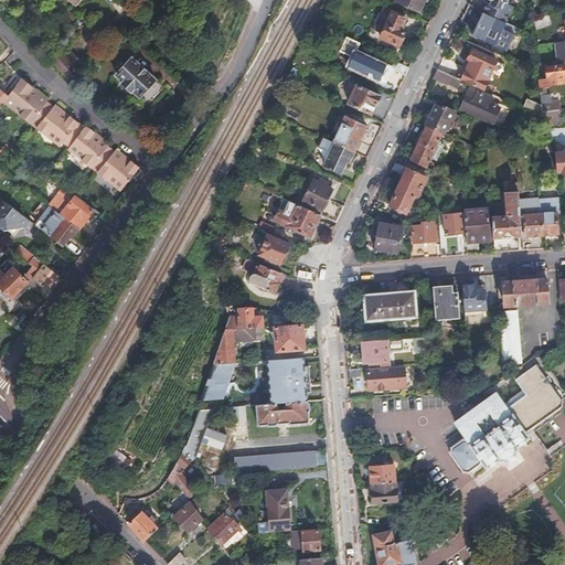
[(423,0),(398,0),(400,1),(418,10),(423,0)]
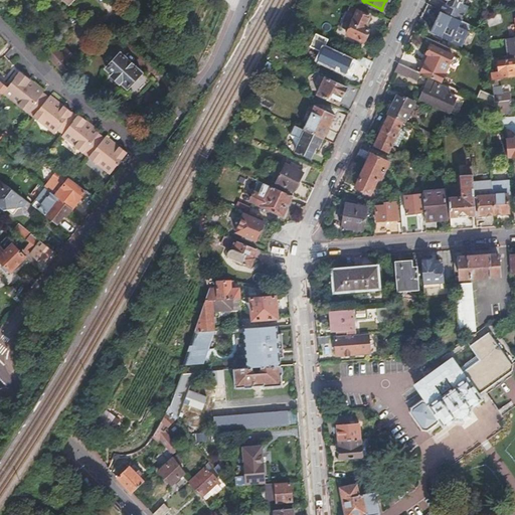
[(443,0),(439,9),(441,10),(463,20),(471,1),(469,0),(443,0)]
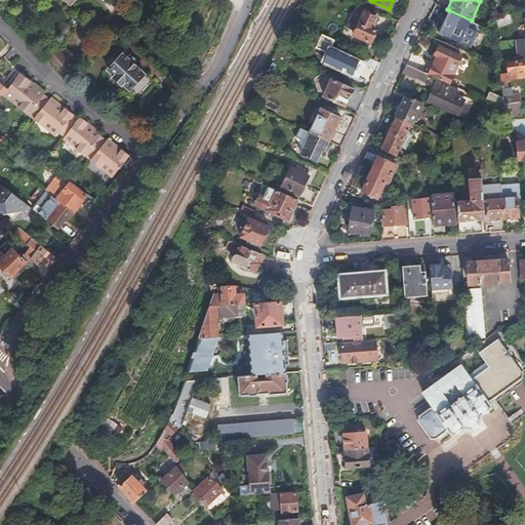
[(354,32),(353,34),(355,35),(367,41),(369,39),(371,39),(375,32),(370,29),(372,24),(376,16),(364,10),(357,7),(346,28),(351,30),(354,32)]
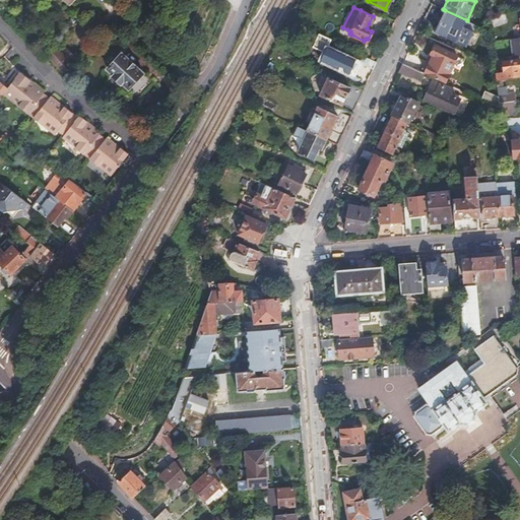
[(444,11),(434,33),(466,47),(476,25),(444,11)]
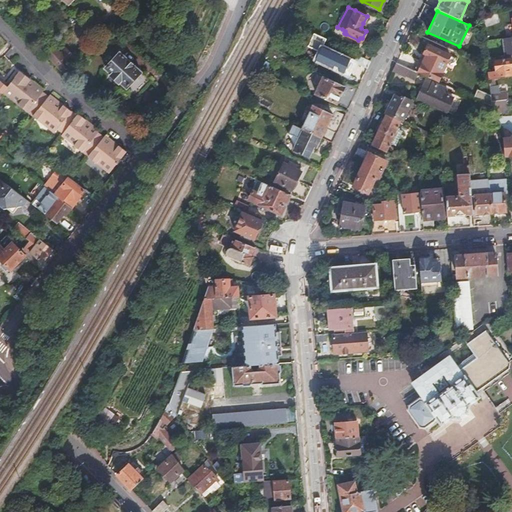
[(496,12),(481,18),(483,28),(500,20),(496,12)]
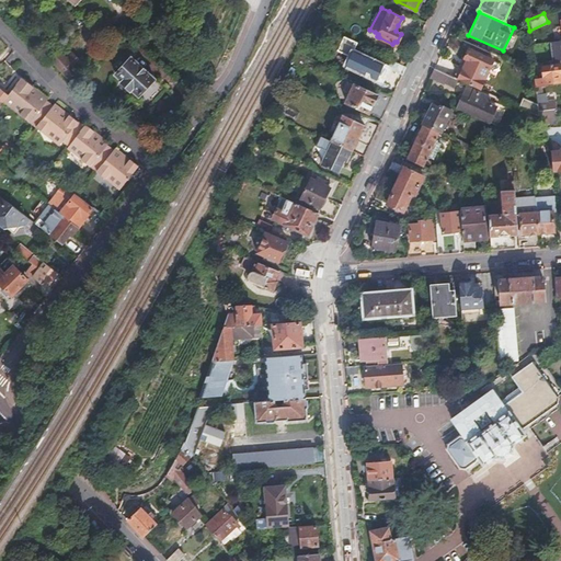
[(405,67),(391,59),(387,67),(351,49),(355,42),(345,35),(338,49),(350,56),(345,65),(364,73),(366,70),(371,72),(370,77),(382,82),(388,69),(401,75),(405,67)]
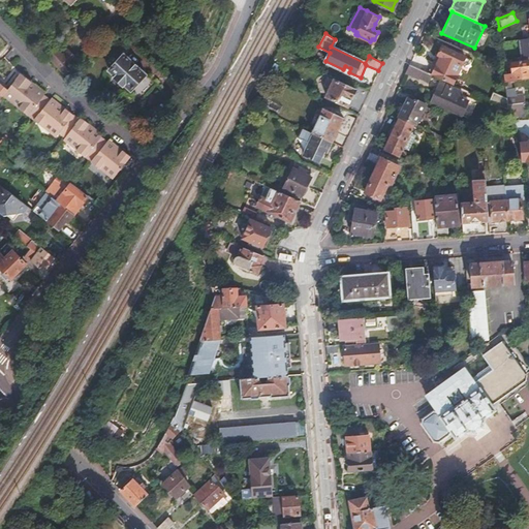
[(87,35),(62,58),(71,67),(95,44),(87,35)]
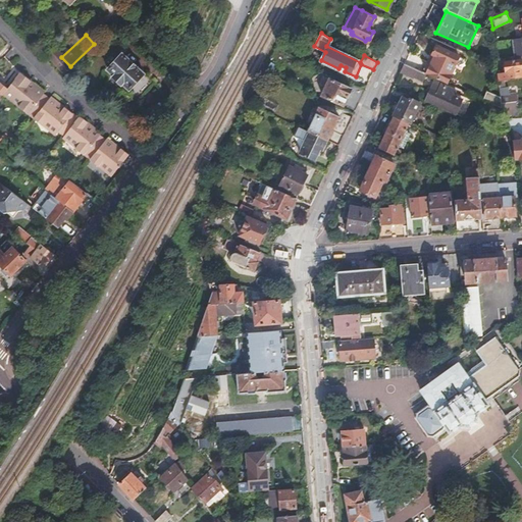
[(521,38),(513,40),(516,57),(521,56),(521,38)]
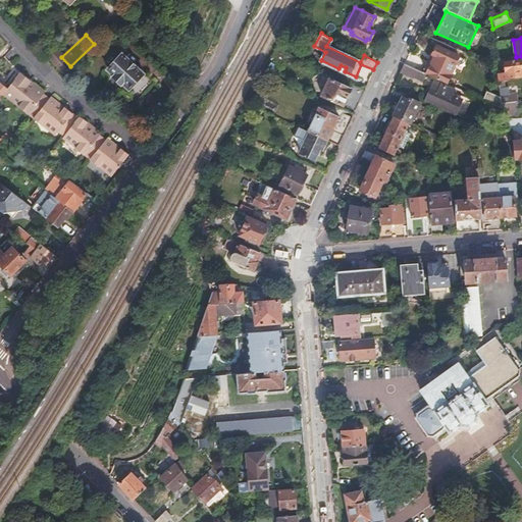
[(433,55),(424,74),(426,74),(445,84),(452,67),(458,56),(469,61),(472,56),(455,48),(437,41),(431,54),(433,55)]
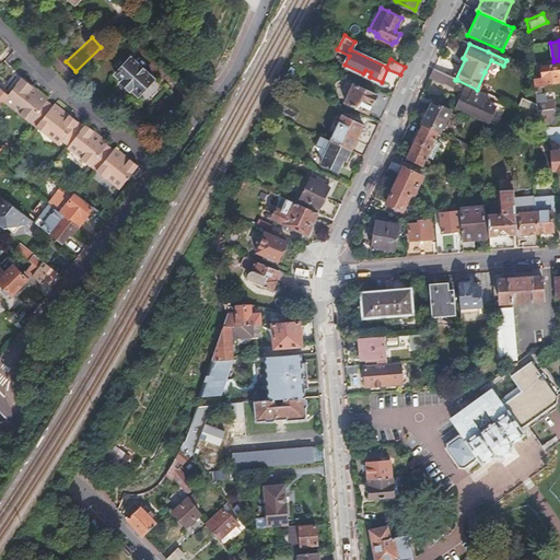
[(394,51),(391,59),(405,67),(409,58),(394,51)]
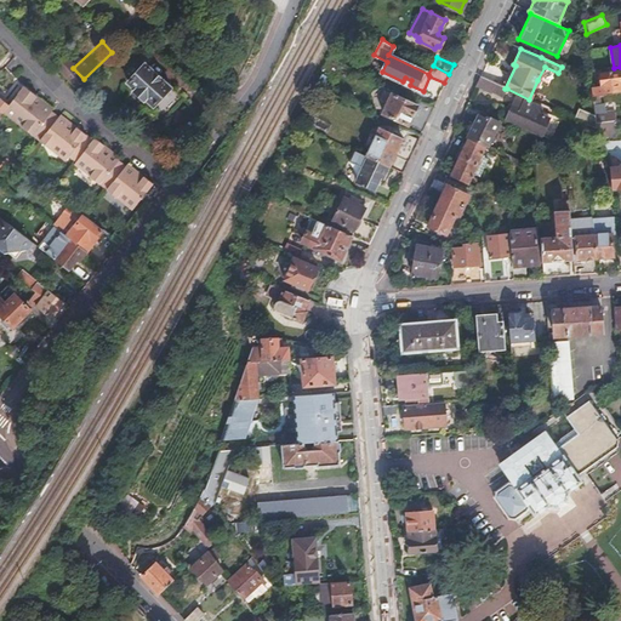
[(146,64),(129,83),(166,118),(184,98),(146,64)]
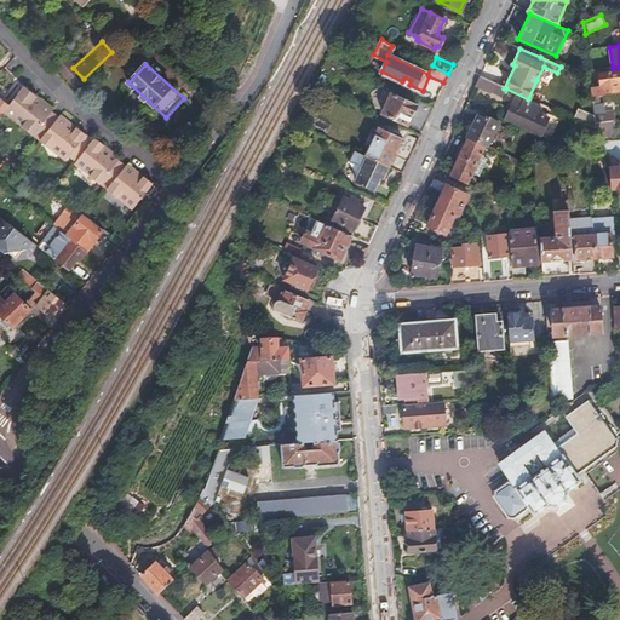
[(544,67),(537,80),(539,81),(543,82),(545,82),(547,81),(550,80),(552,79),(555,78),(556,75),(557,73),(544,67)]
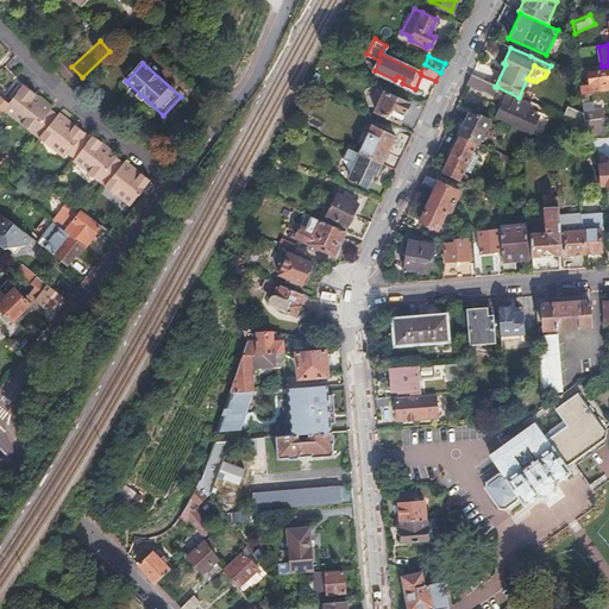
[(591,87),(582,88),(583,95),(608,90),(608,69),(590,73),(591,87)]
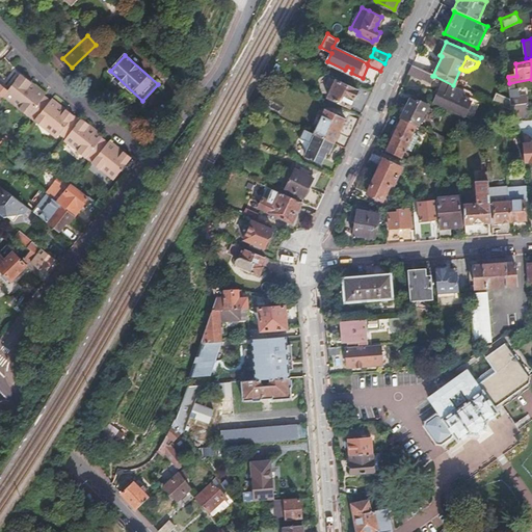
[(411,65),(407,74),(421,80),(422,79),(431,83),(434,76),(432,76),(411,65)]
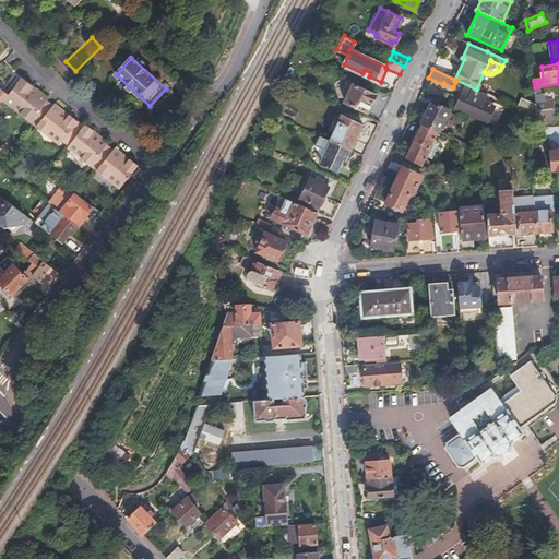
[(2,103),(35,129),(52,106),(46,100),(48,98),(21,78),(21,79),(7,97),(2,103)]
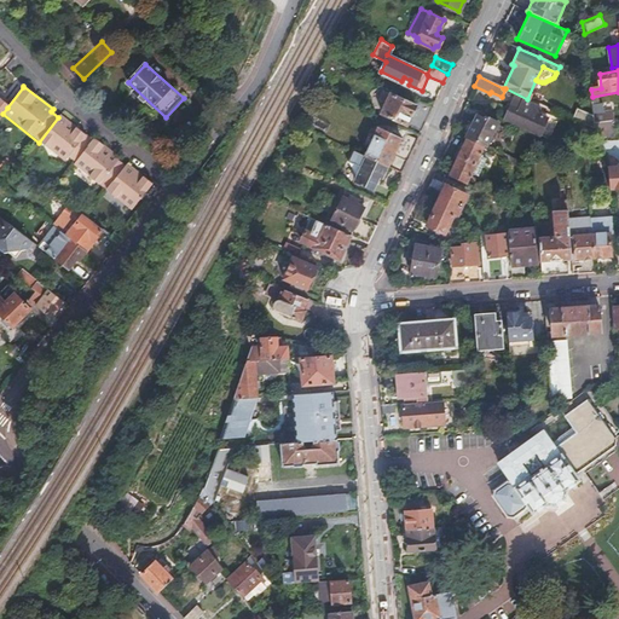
[(432,106),(417,99),(415,105),(389,92),(381,111),(421,131),(432,106)]
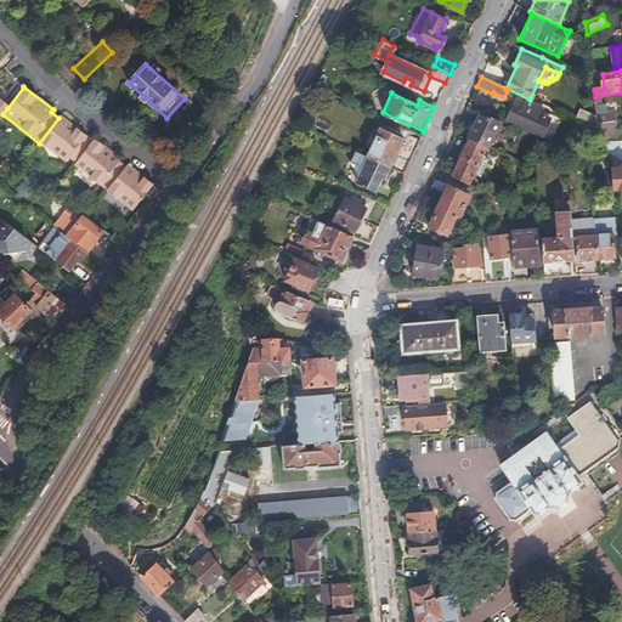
[(518,97),(508,120),(543,136),(552,120),(539,114),(542,109),(518,97)]
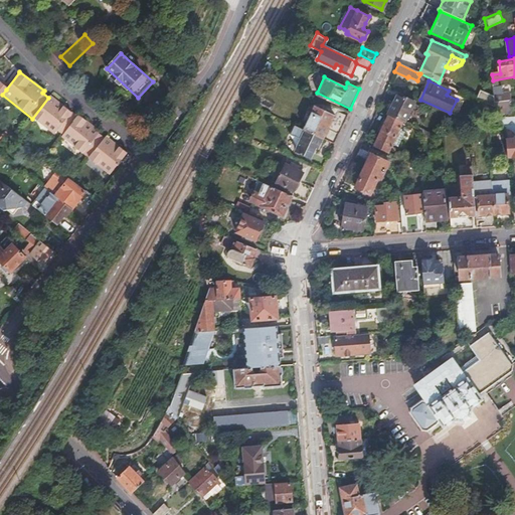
[(477,100),(488,105),(497,109),(496,102),(495,97),(481,91),(477,100)]
